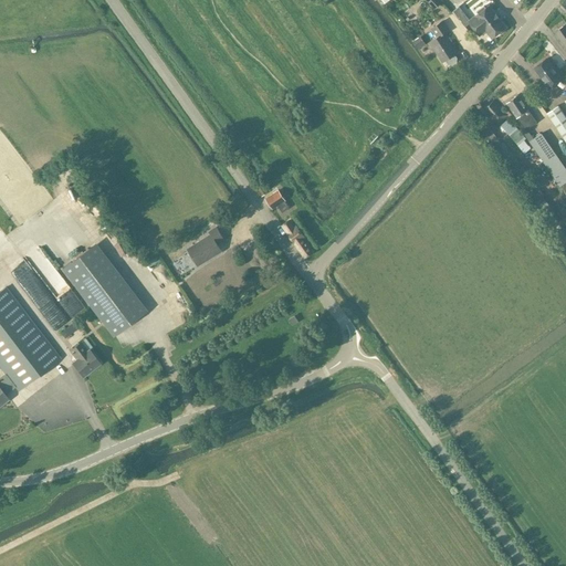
[(499,20),(500,20),(495,13),(494,14),(488,7),(485,8),(484,6),(477,12),(479,14),(469,21),(480,35),(486,30),(493,38),(505,29),(499,20)]
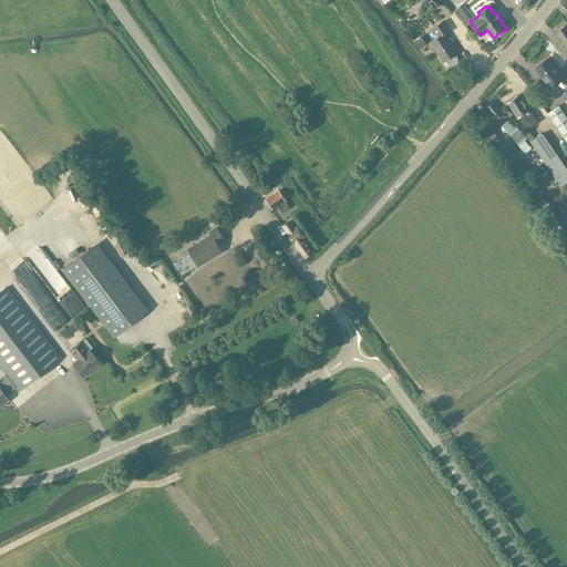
[(437,38),(430,42),(443,63),(446,61),(450,64),(452,64),(456,61),(457,59),(455,54),(459,52),(445,33),(450,30),(444,21),(432,29),(437,38)]
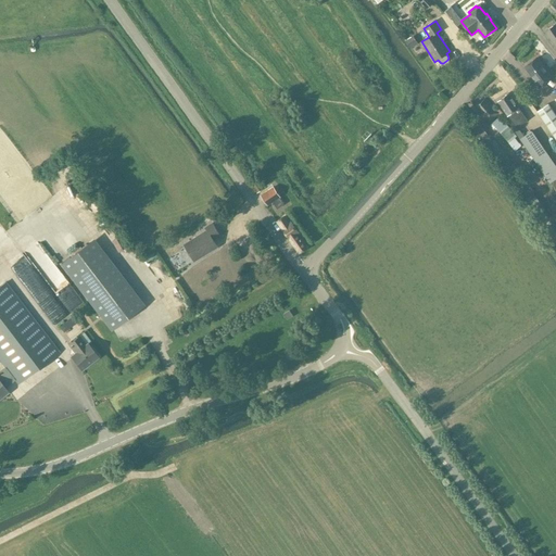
[(413,37),(406,41),(411,48),(418,43),(413,37)]
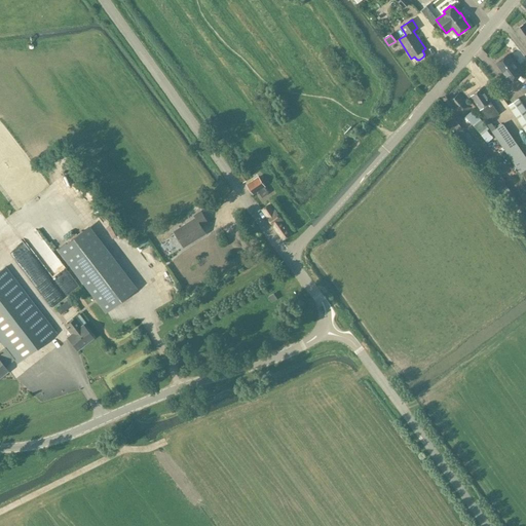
[(508,54),(496,63),(510,81),(521,73),(508,54)]
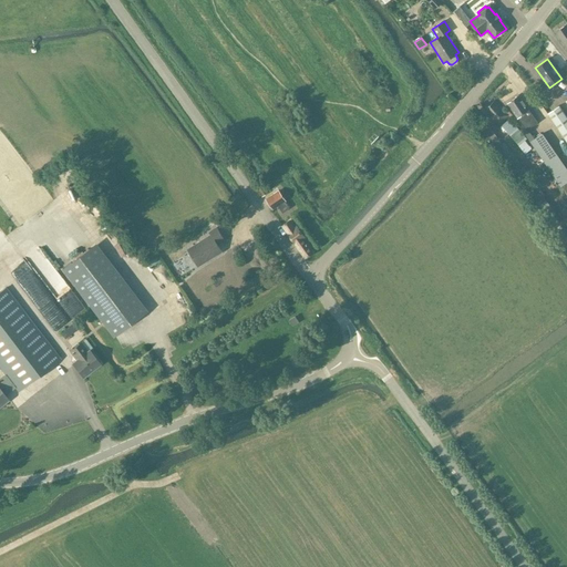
[(537,123),(529,110),(519,95),(507,103),(526,131),(537,123)]
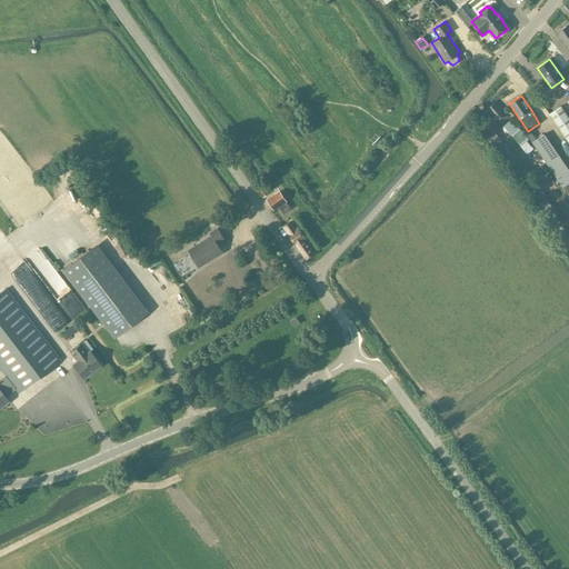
[(503,123),(511,116),(497,100),(488,109),(503,123)]
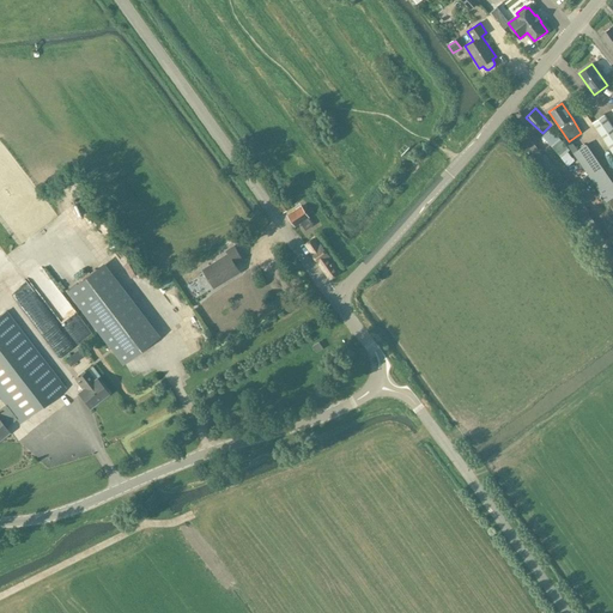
[(592,122),(612,152),(612,127),(604,114),(592,122)]
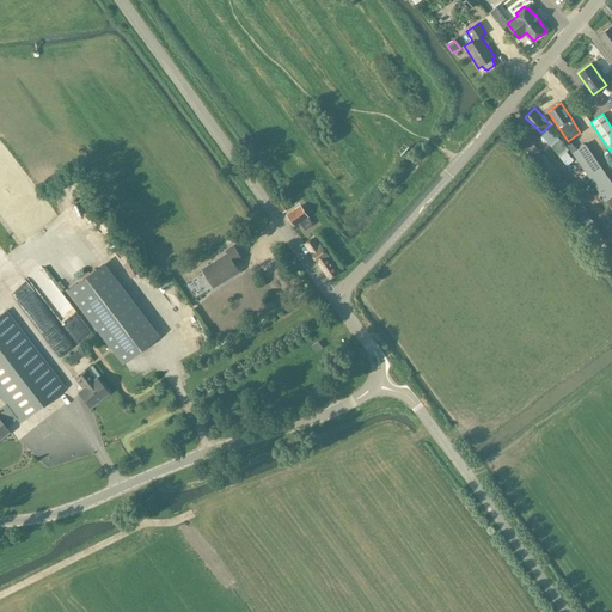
[(549,129),(542,135),(558,155),(564,150),(565,148),(549,129)]
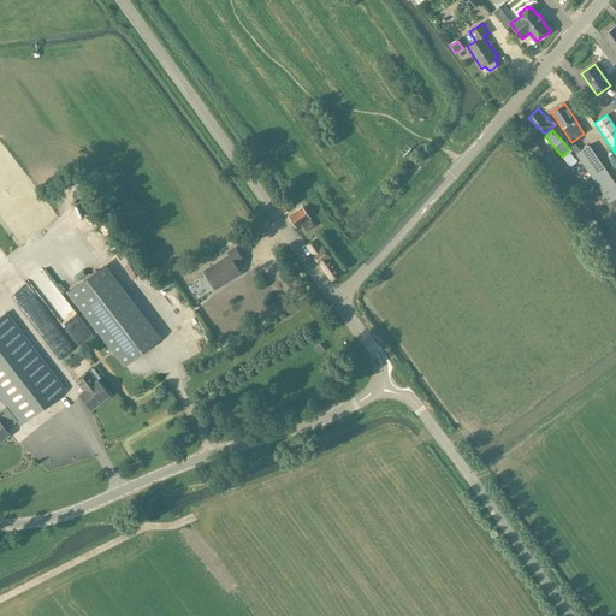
[(581,150),(576,154),(604,196),(615,188),(615,185),(588,146),(584,148),(581,150)]
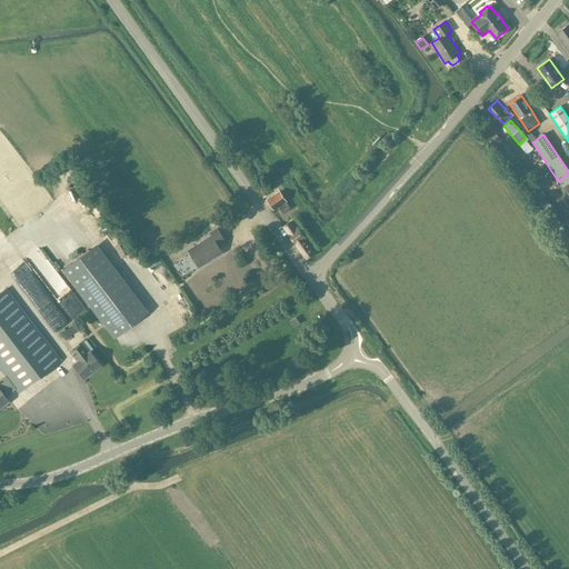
[(498,137),(491,142),(498,150),(497,151),(502,158),(501,158),(506,163),(507,162),(517,175),(526,167),(507,142),(503,145),(498,137)]
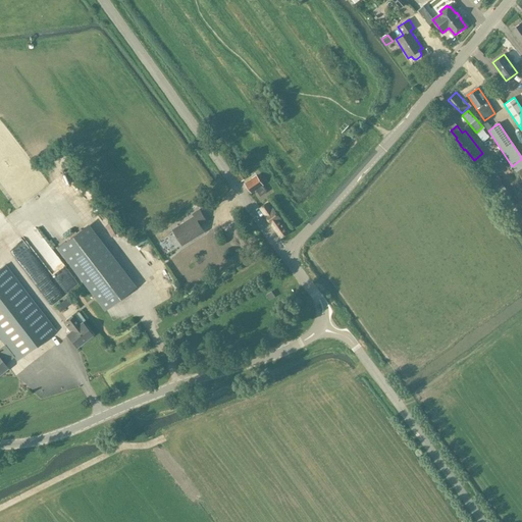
[(489,136),(481,127),(476,133),(483,141),(489,136)]
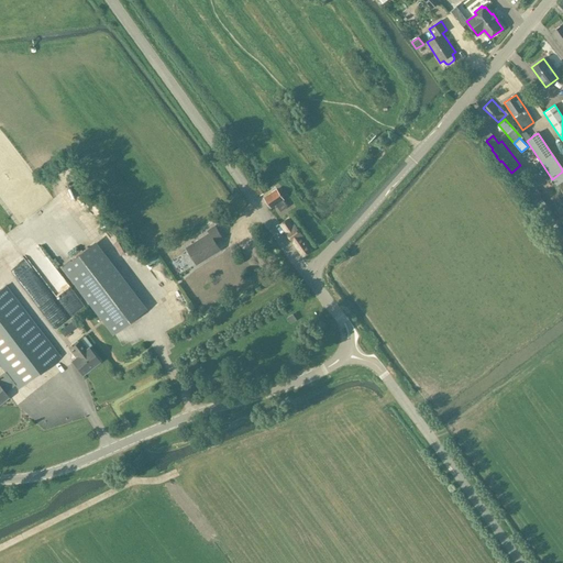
[(520,185),(531,200),(541,194),(536,186),(538,184),(532,176),(520,185)]
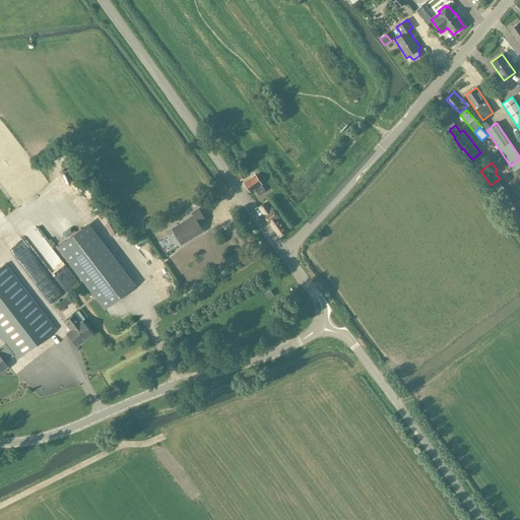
[(239,167),(234,171),(241,180),(246,177),(239,167)]
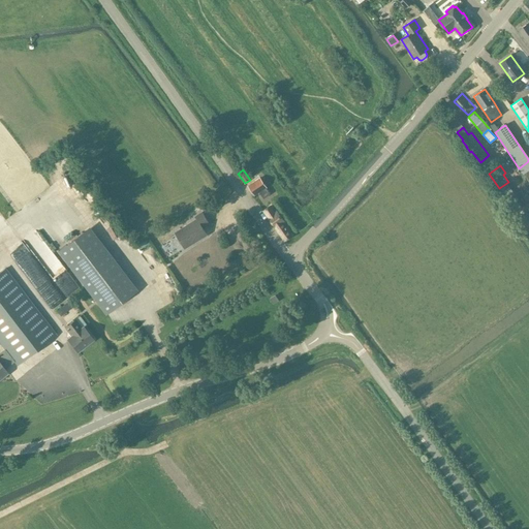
[(260,179),(249,186),(254,194),(266,187),(260,179)]
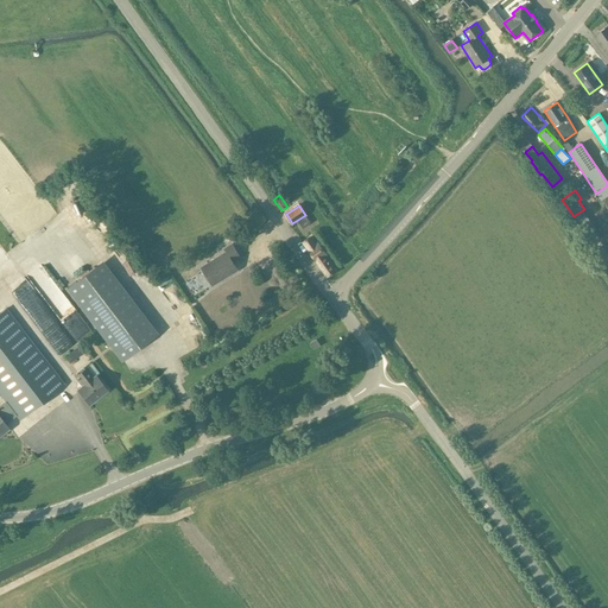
[(327,277),(335,271),(318,248),(322,247),(318,242),(316,245),(310,236),(303,242),(309,251),(316,261),(327,277)]
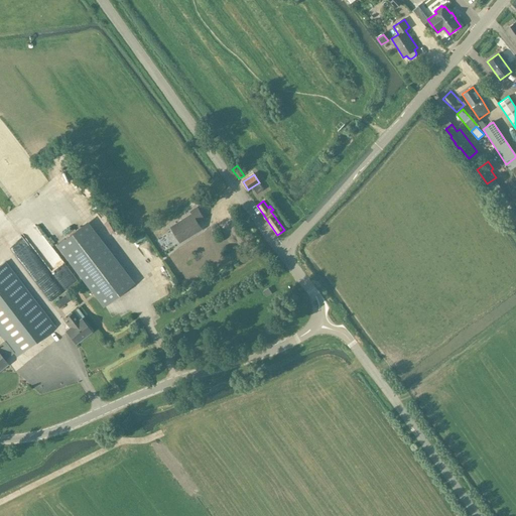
[(198,222),(204,218),(198,208),(190,212),(192,215),(171,227),(179,241),(202,228),(198,222)]
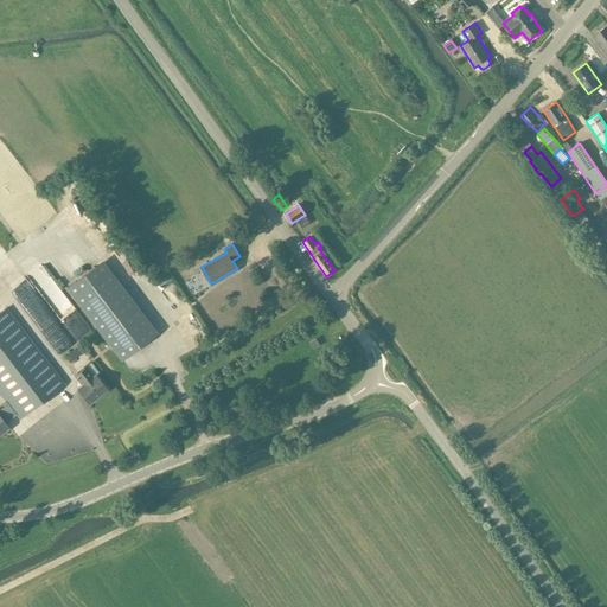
[(32,282),(17,294),(50,339),(65,328),(74,340),(90,328),(87,324),(78,330),(70,319),(78,312),(42,262),(26,274),(32,282)]
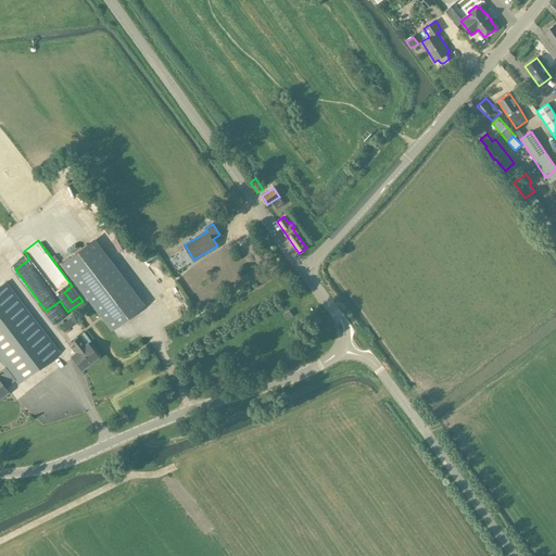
[(61,264),(111,329),(137,310),(87,244),(61,264)]
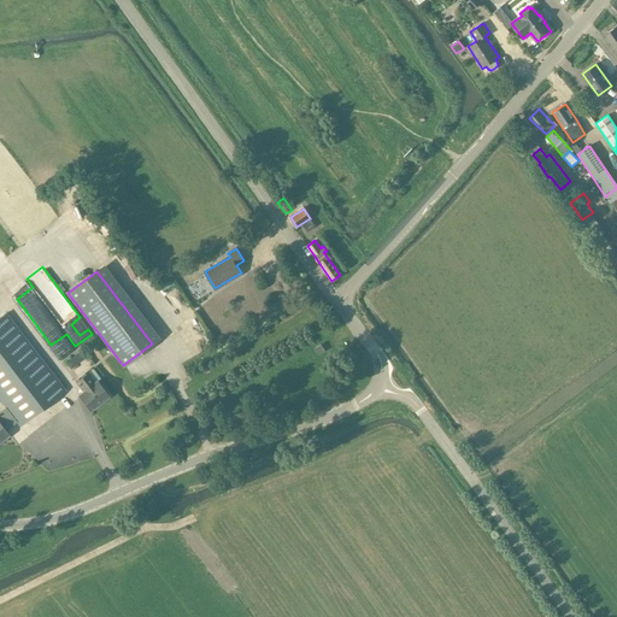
[(0,317),(0,399),(6,407),(17,421),(19,425),(66,391),(6,313),(0,317)]
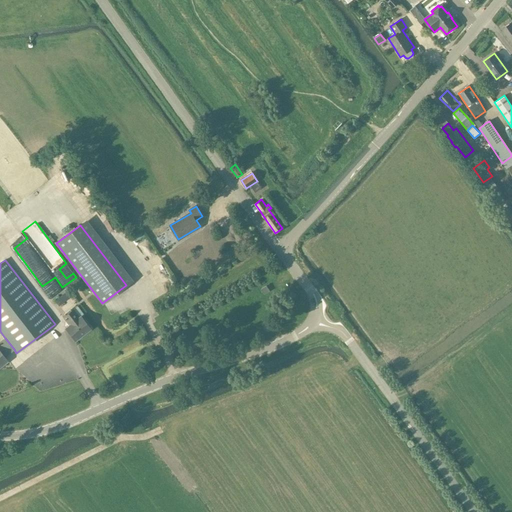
[(266,285),(261,289),(264,294),(269,290),(266,285)]
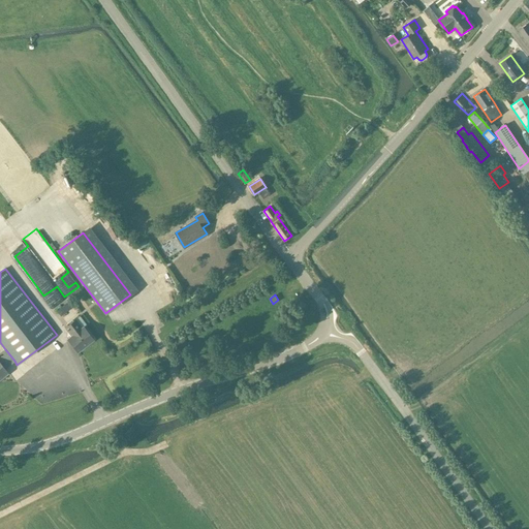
[(80,316),(75,320),(82,329),(83,327),(86,324),(80,316)]
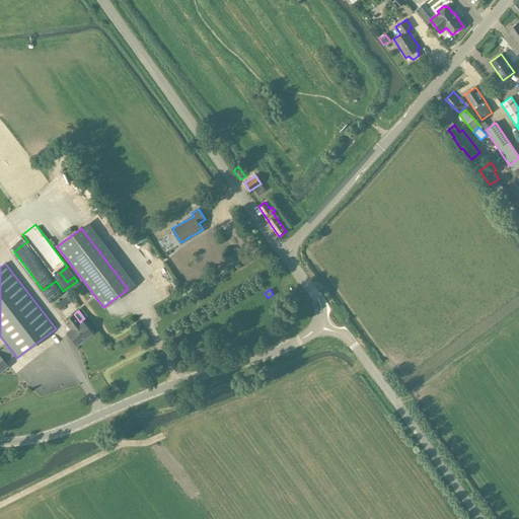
[(75,345),(90,332),(81,320),(80,322),(74,314),(64,321),(70,329),(66,332),(75,345)]
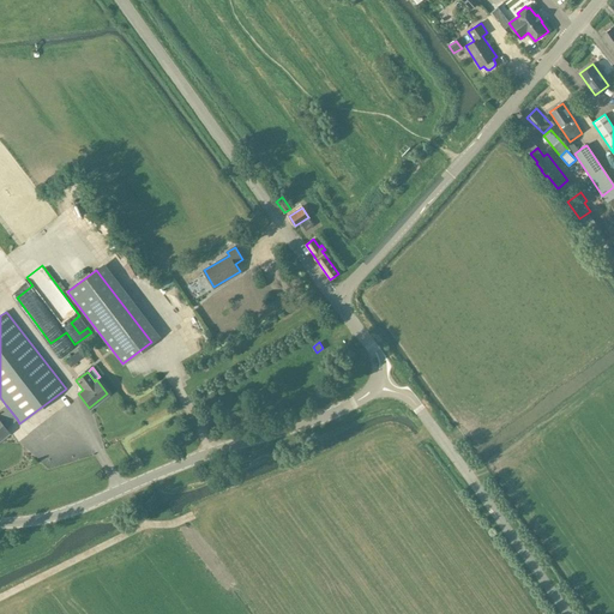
[(5,428),(17,419),(6,405),(0,409),(0,438),(8,432),(5,428)]
